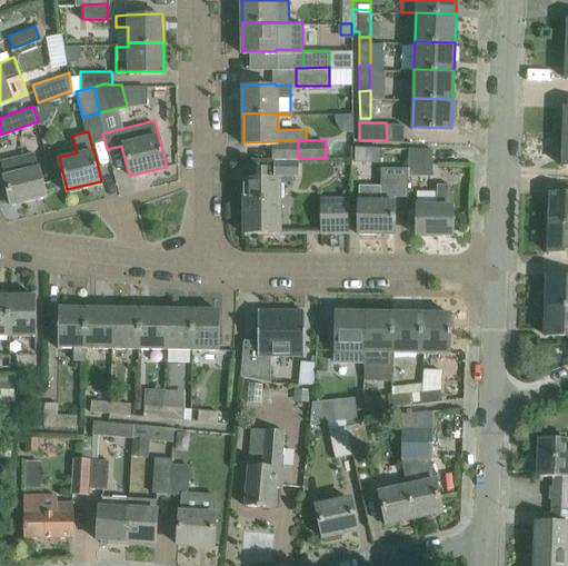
[(355,160),(367,160),(368,145),(355,145),(355,160)]
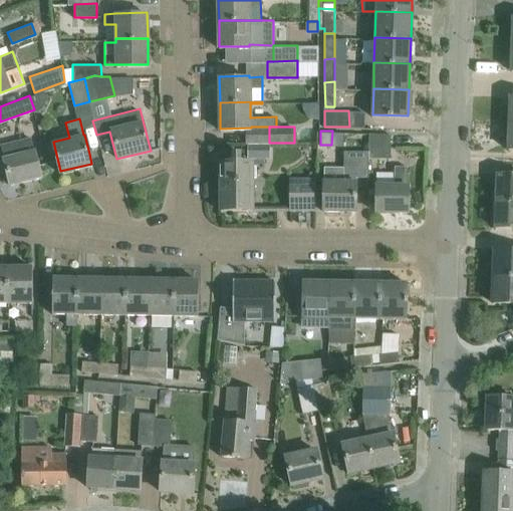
[(391,134),(368,133),(368,151),(367,151),(367,157),(391,157),(391,134)]
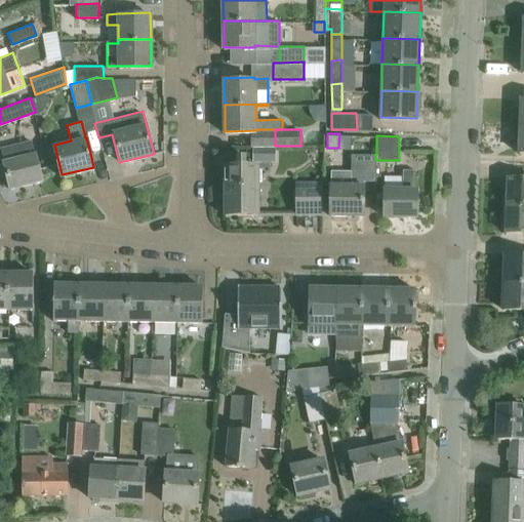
[(32,139),(21,142),(0,147),(4,161),(3,161),(10,187),(42,179),(36,153),(35,153),(32,139)]
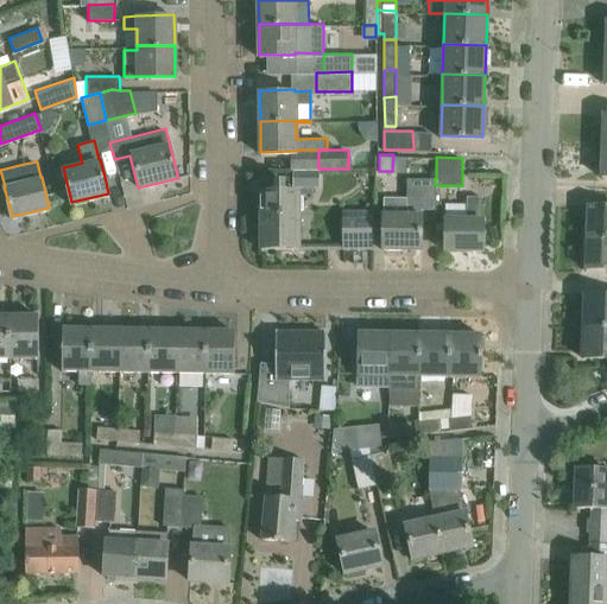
[(318,185),(318,169),(292,169),(292,185),(318,185)]
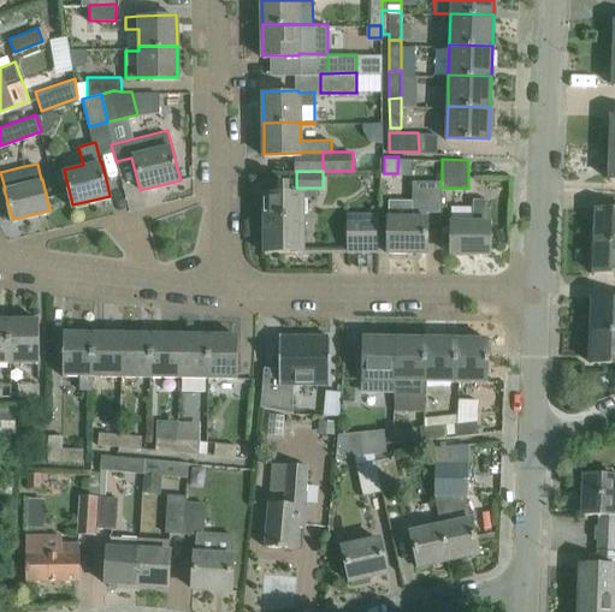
[(426,251),(427,218),(427,211),(441,211),(441,188),(441,180),(412,180),(411,218),(388,218),(388,227),(388,251),(426,251)]
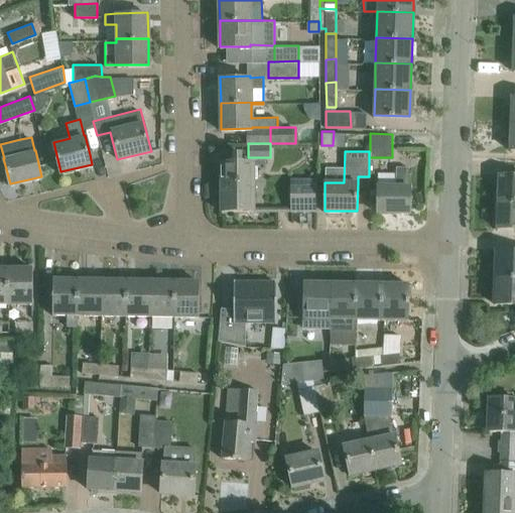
[(233,161),(221,161),(221,210),(253,210),(253,161),(242,161),(242,153),(233,153),(233,161)]
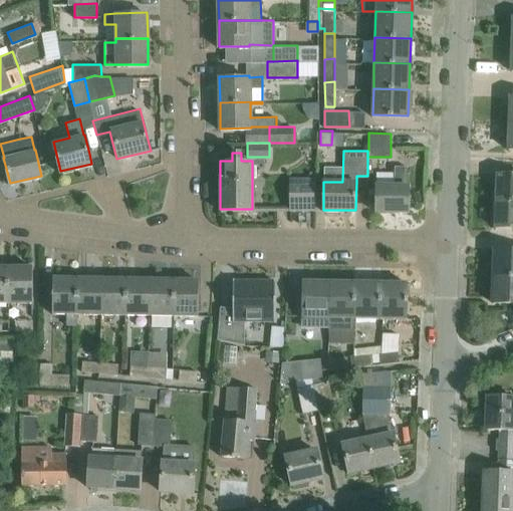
[(394,184),(376,184),(375,210),(408,211),(409,185),(407,185),(407,165),(394,165),(394,184)]
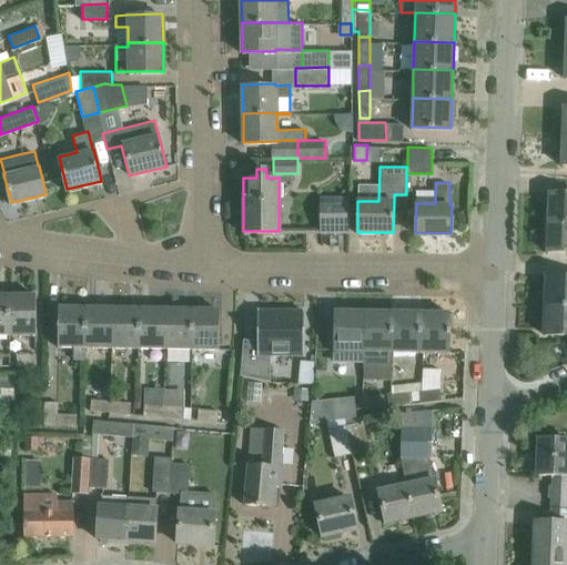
[(566,191),(549,191),(548,220),(566,221),(566,191)]
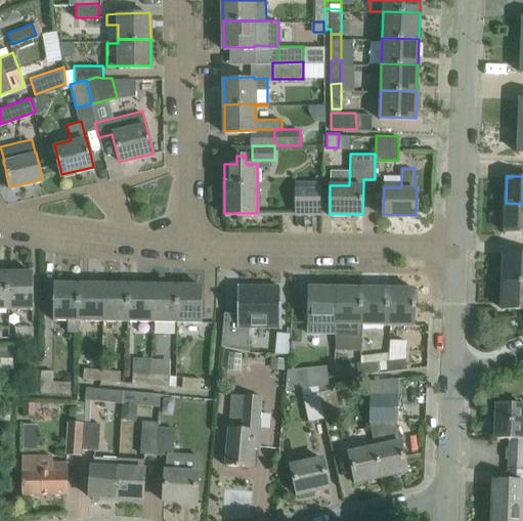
[(320,179),(295,179),(296,213),(321,213),(320,179)]
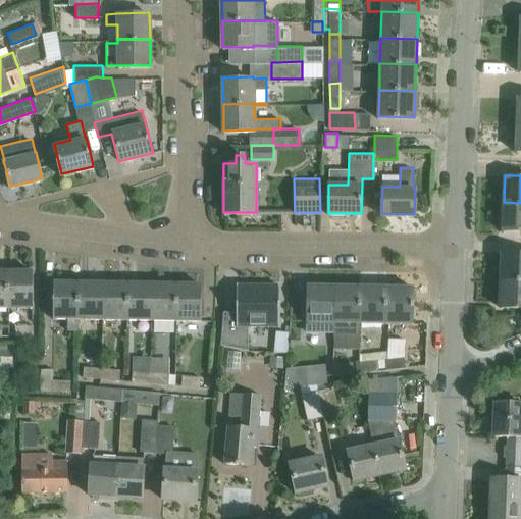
[(430,201),(427,191),(419,193),(422,203),(430,201)]
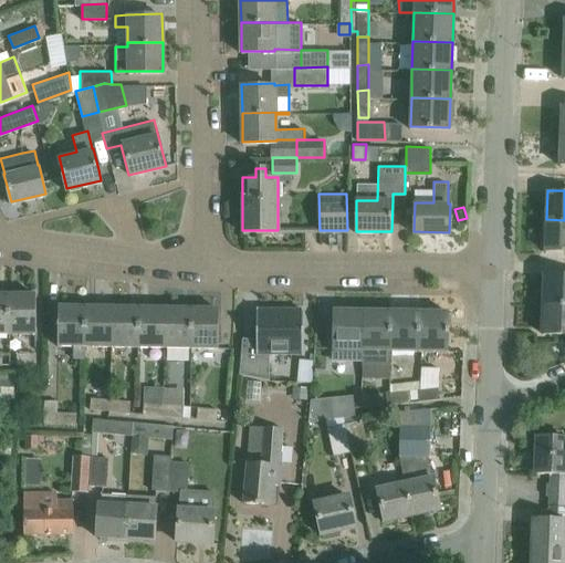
[(564,220),(546,219),(545,249),(564,249),(564,220)]
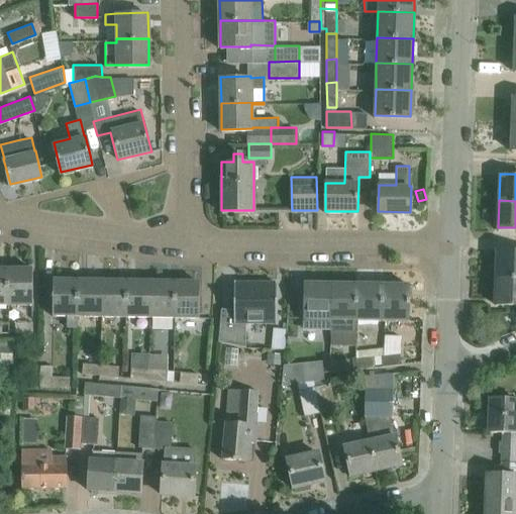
[(515,250),(497,250),(496,277),(515,277),(515,250)]
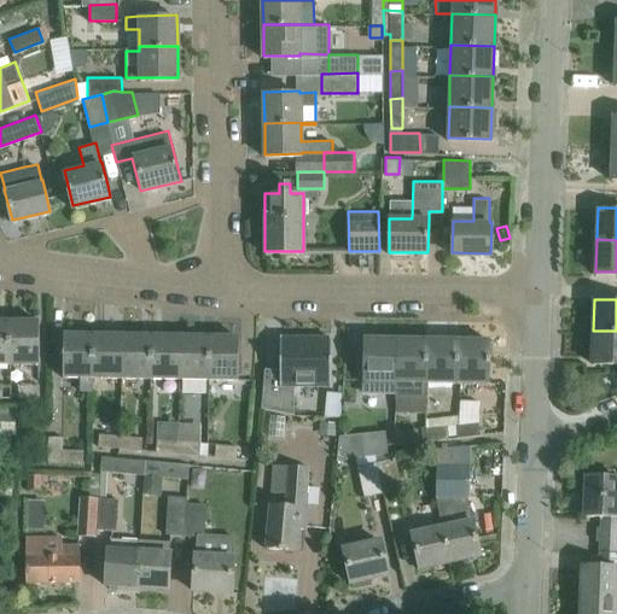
[(0,361),(10,362),(9,319),(0,319),(0,361)]
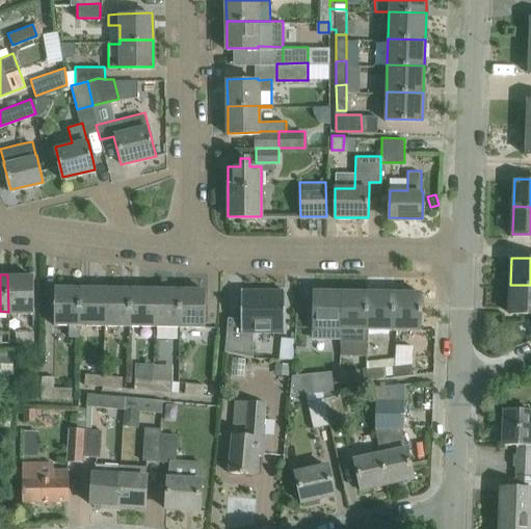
[(7,274),(8,312),(33,311),(33,274),(7,274)]
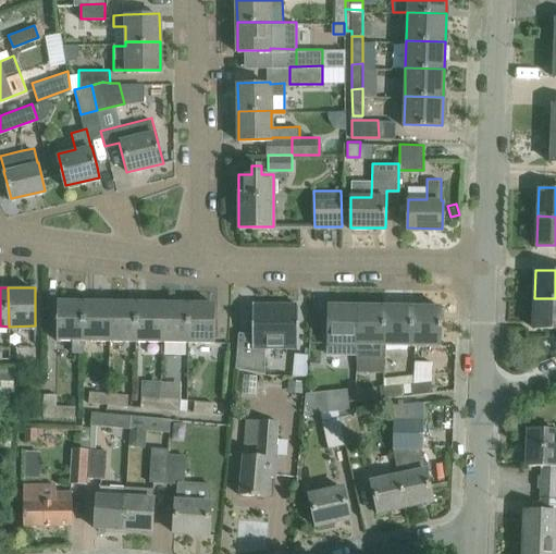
[(555,298),(534,298),(533,325),(551,327),(551,340),(555,340),(555,298)]
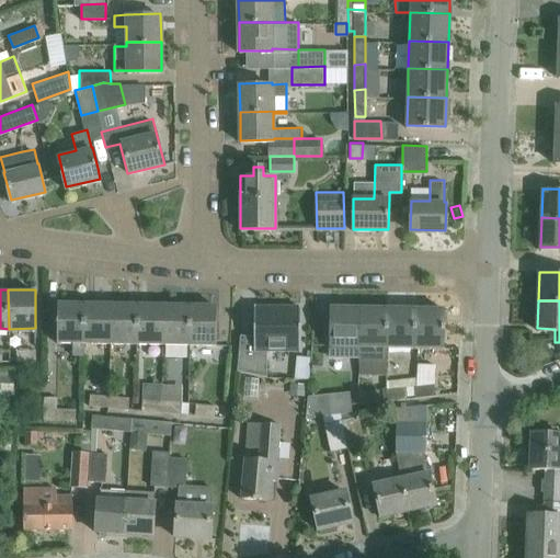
[(83,354),(84,341),(84,302),(57,302),(57,341),(72,341),(72,354),(83,354)]
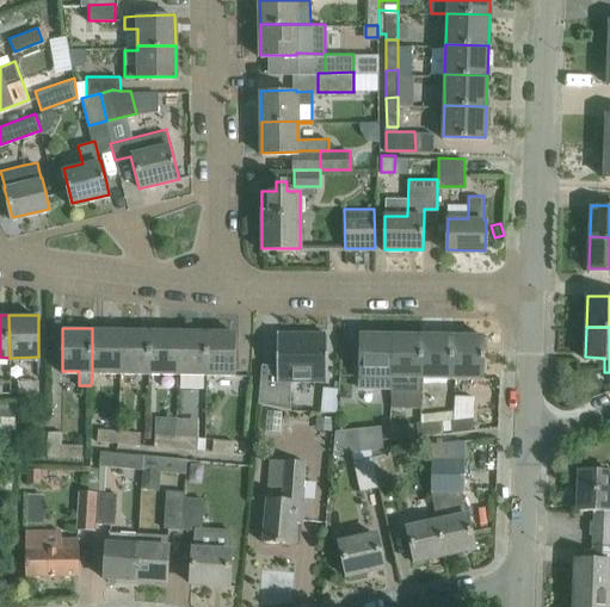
[(92,371),(119,372),(121,329),(92,328),(92,371)]
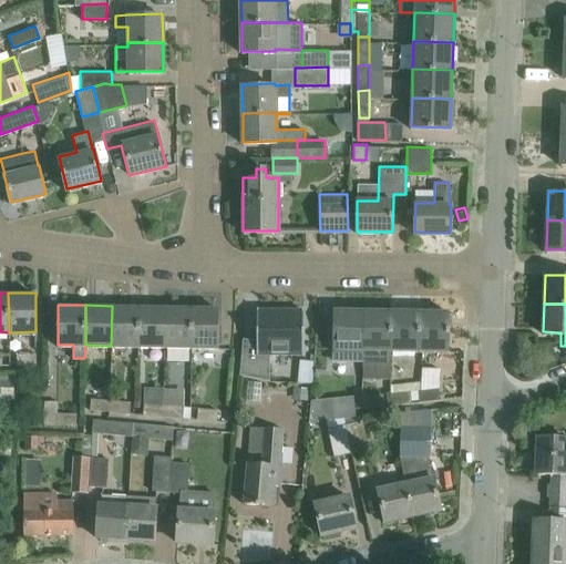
[(135,354),(135,346),(137,346),(139,306),(112,306),(111,346),(114,346),(113,352),(135,354)]
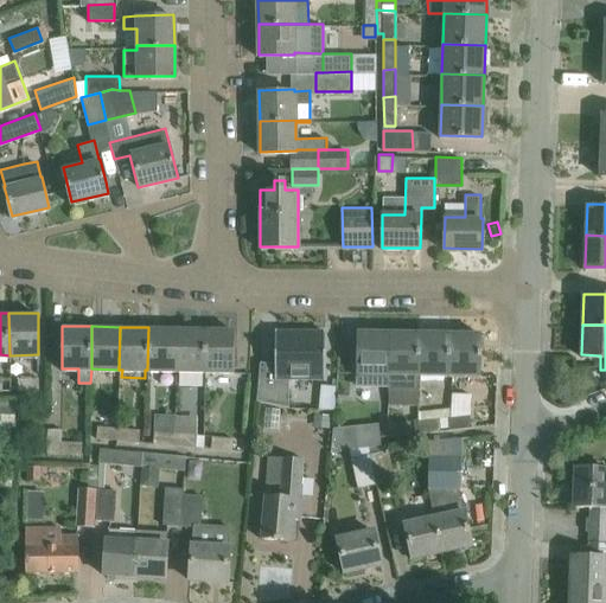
[(147,370),(174,370),(176,370),(177,327),(148,327),(147,370)]
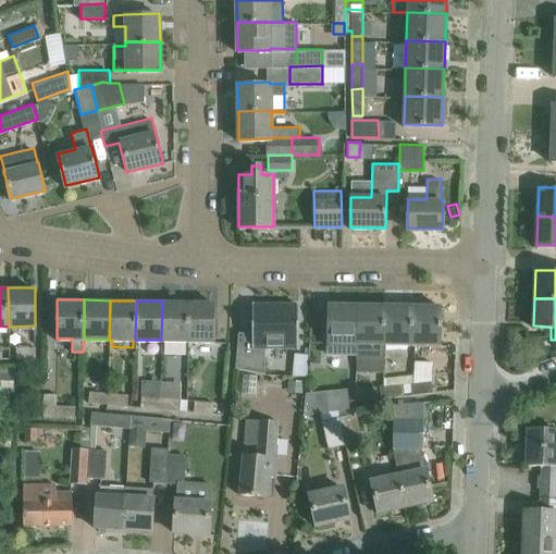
[(185,346),(185,341),(187,341),(188,302),(162,300),(161,340),(165,340),(165,346),(185,346)]
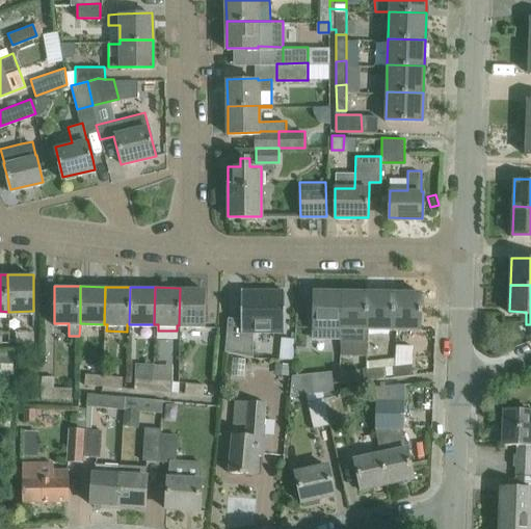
[(179,325),(205,325),(206,288),(180,288),(179,325)]
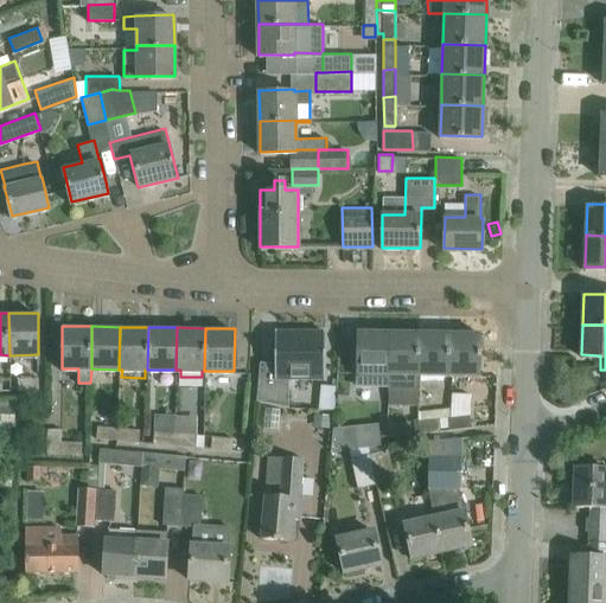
[(324,329),(274,329),(274,361),(260,361),(256,399),(288,405),(288,377),(324,377),(324,329)]
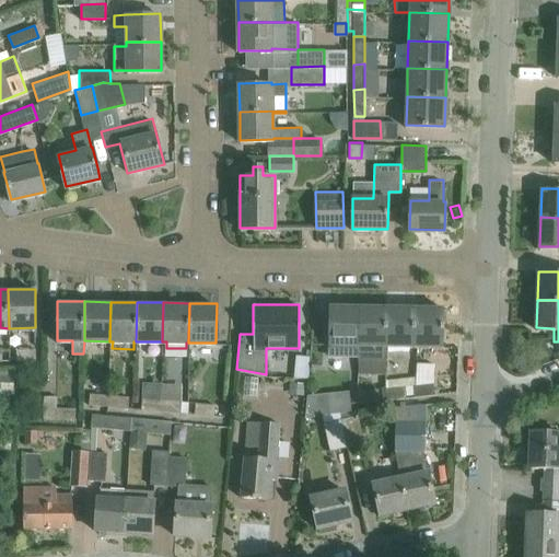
[(330,305),(330,316),(329,344),(359,345),(359,305),(330,305)]
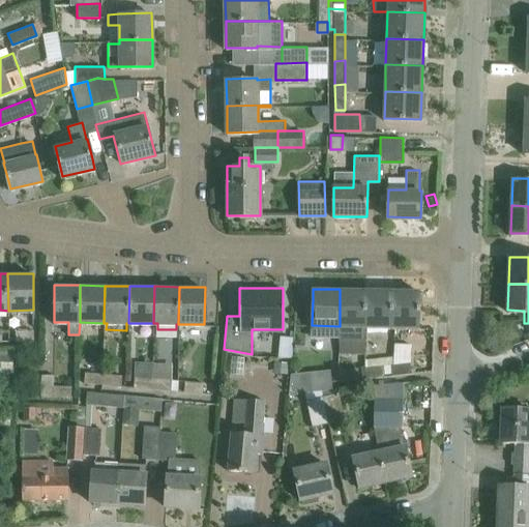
[(340,289),(340,326),(339,338),(365,339),(366,299),(366,289),(340,289)]
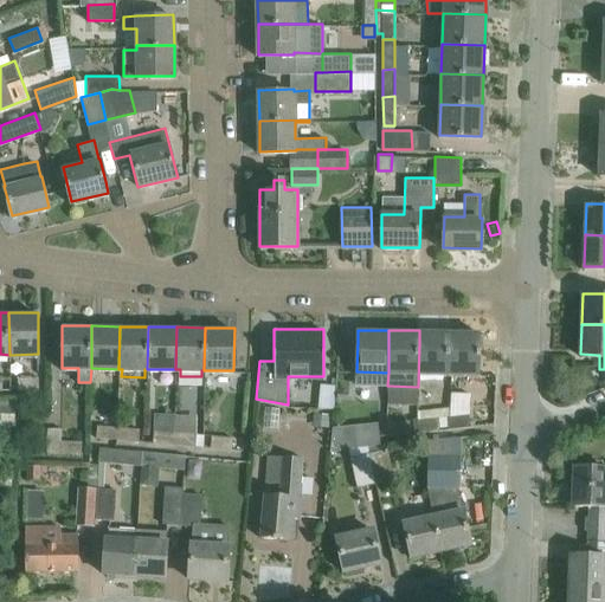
[(419,330),(419,342),(418,387),(419,387),(419,373),(449,373),(449,331),(419,330)]
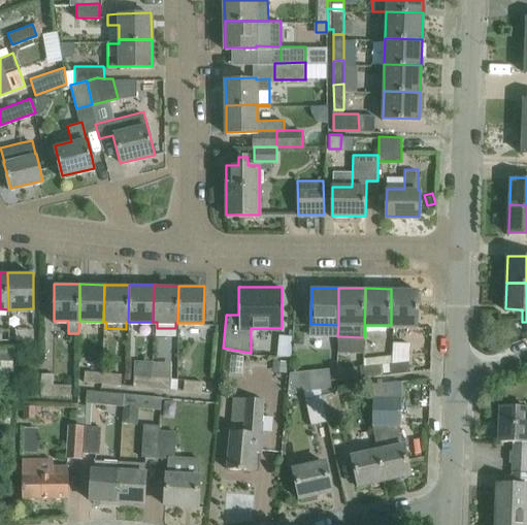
[(391,289),(391,325),(418,326),(418,289),(391,289)]
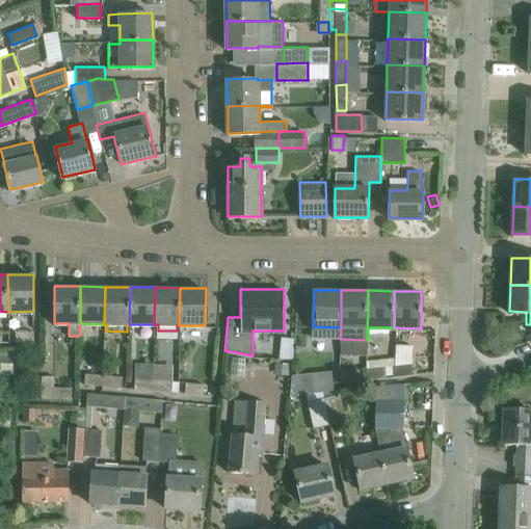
[(16,342),(33,341),(33,329),(15,331),(16,342)]
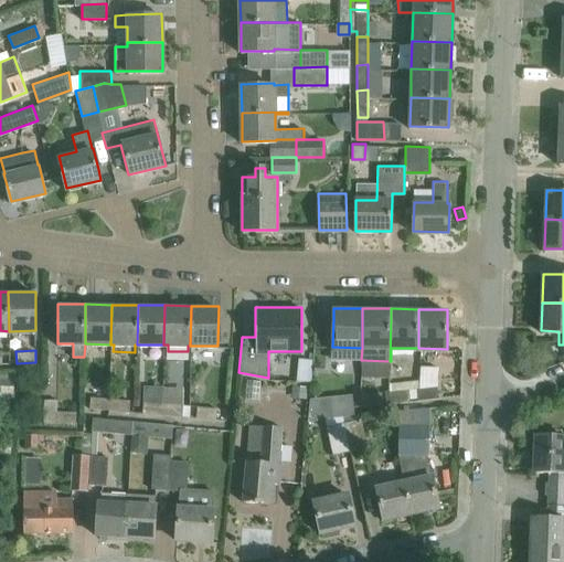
[(296,356),(296,369),(311,369),(311,357),(296,356)]
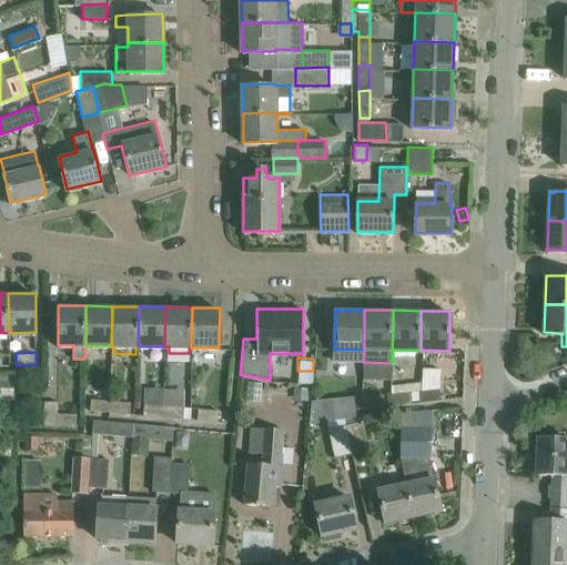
[(423,365),(423,386),(441,386),(442,365),(423,365)]
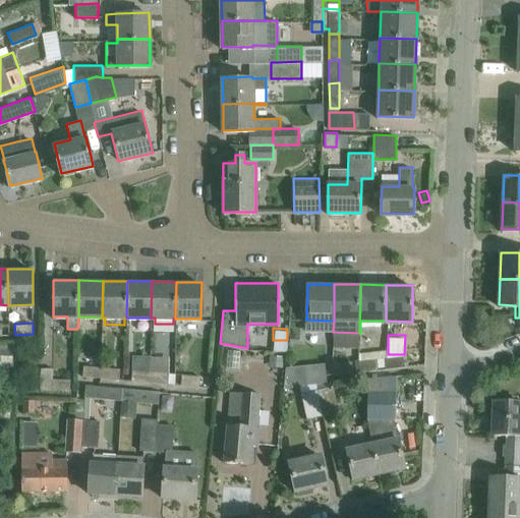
[(13,354),(13,344),(0,344),(0,364),(0,354),(13,354)]
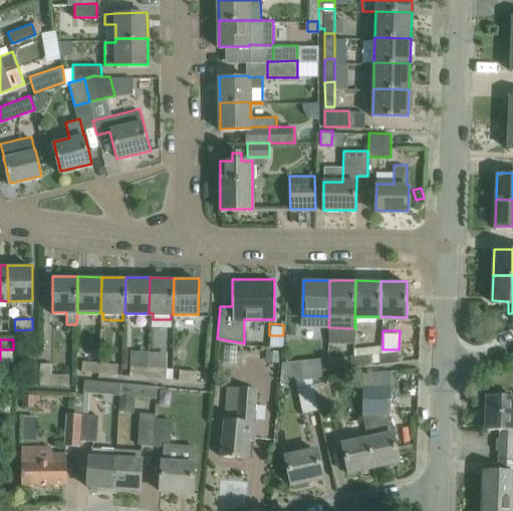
[(279,360),(279,349),(266,349),(266,359),(279,360)]
